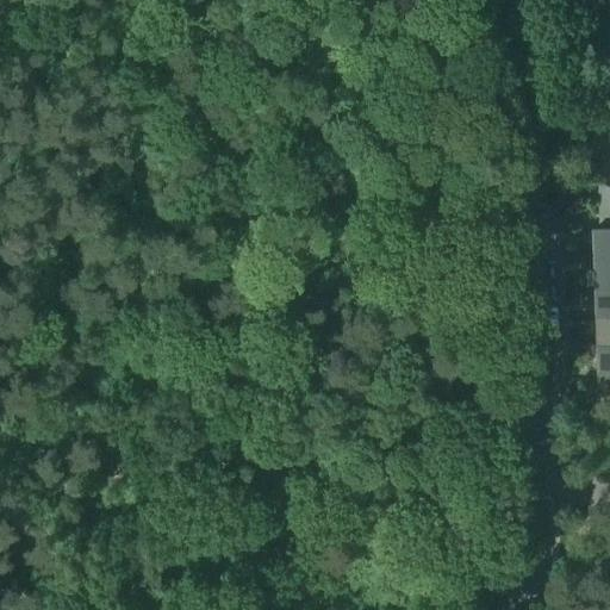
[(599,226),(609,225),(609,210),(599,211),(599,226)]
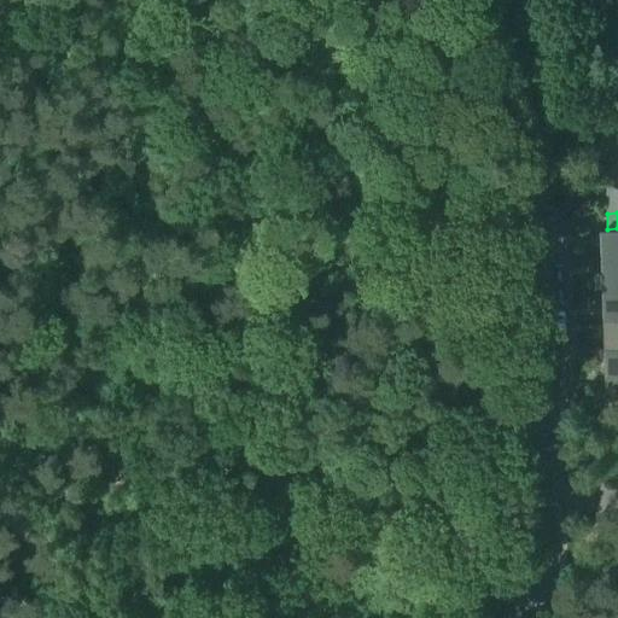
[(617,261),(617,232),(602,233),(604,262),(617,261)]
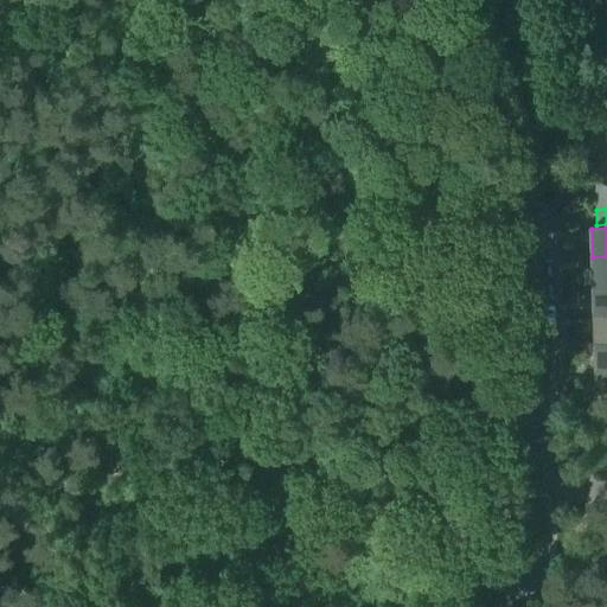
[(606,286),(606,256),(593,257),(593,287),(606,286)]
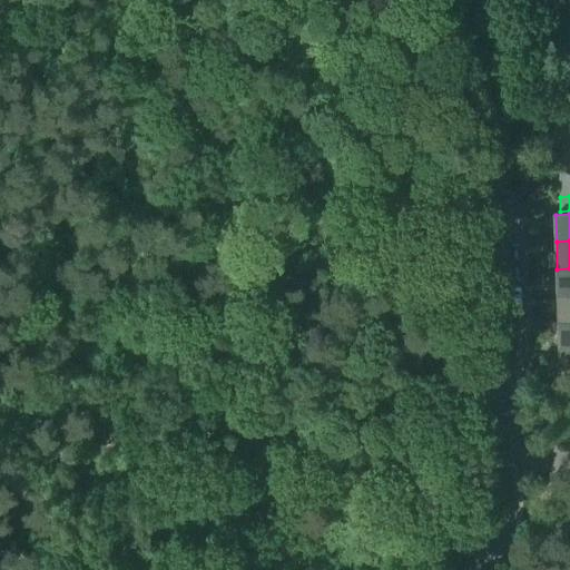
[(569,295),(569,268),(557,269),(558,296),(569,295)]
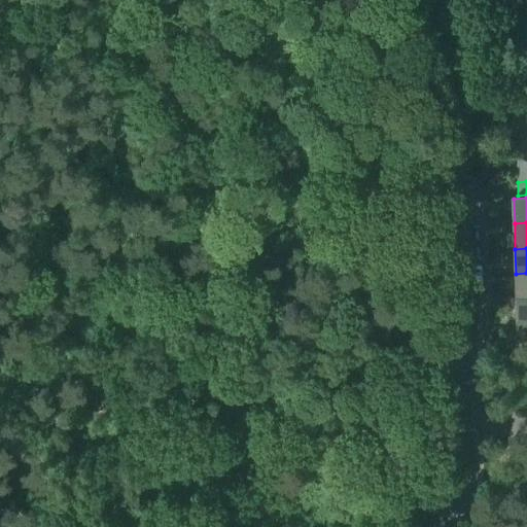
[(526,299),(526,273),(516,274),(517,300),(526,299)]
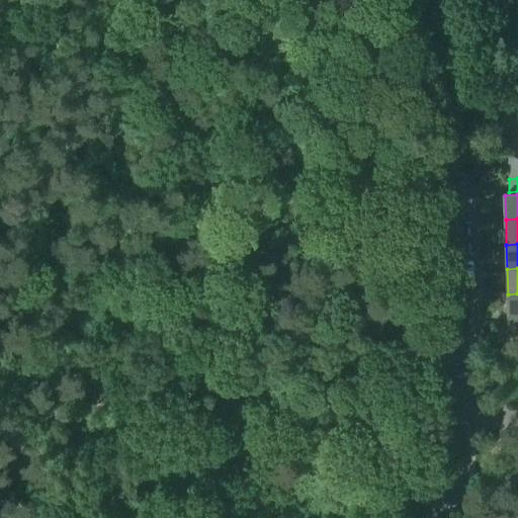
[(517,319),(517,293),(508,294),(509,319),(517,319)]
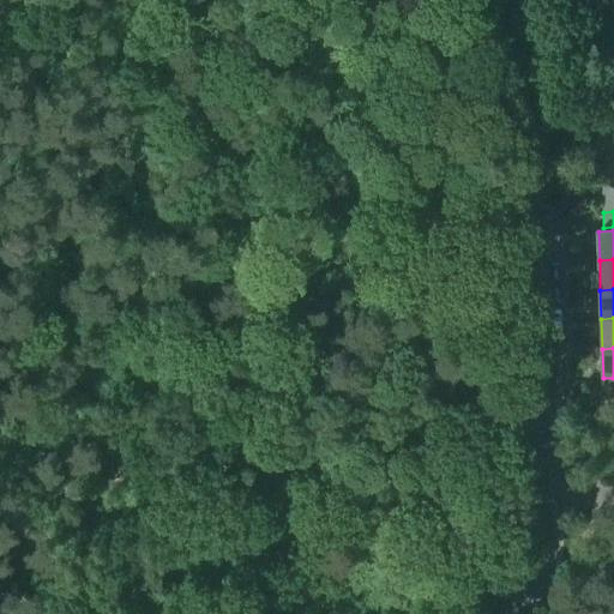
[(613,407),(613,378),(603,378),(605,408),(613,407)]
